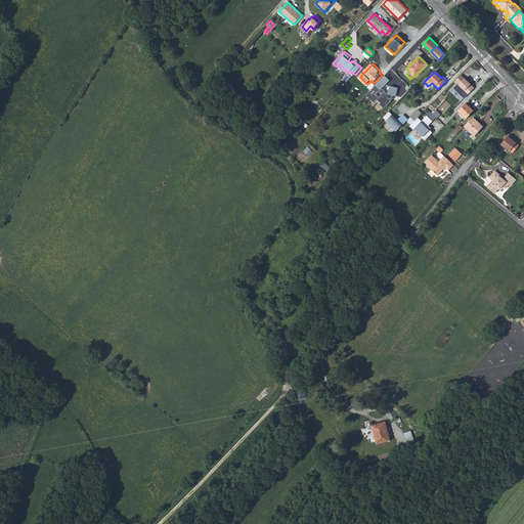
[(389,81),(384,76),(376,85),(365,95),(374,103),(377,100),(381,103),(380,104),(384,108),(387,104),(388,105),(391,101),(390,101),(393,98),(391,97),(393,95),(395,96),(397,88),(390,86),(388,94),(385,93),(385,92),(382,88),(389,81)]
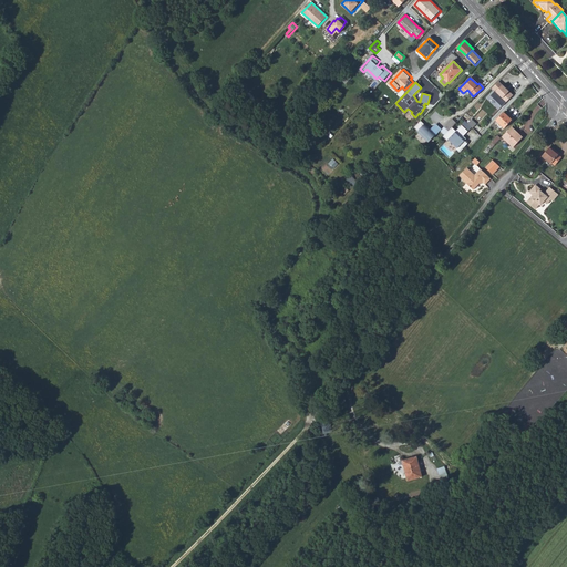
[(513,96),(497,82),(491,89),(494,92),(490,96),(502,107),(513,96)]
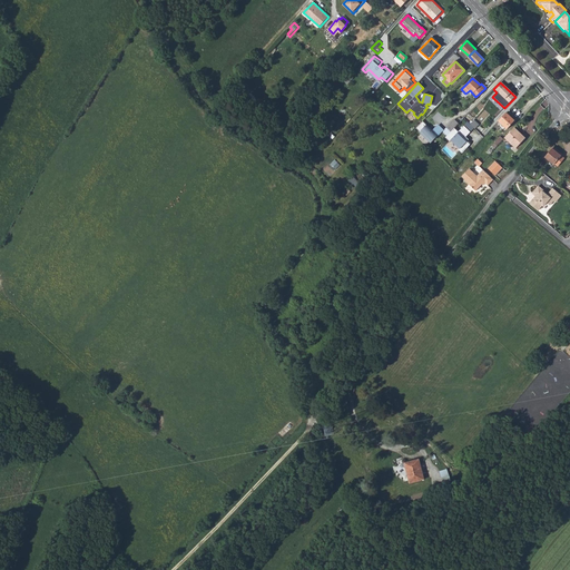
[(514,120),(507,112),(499,120),(507,128),(514,120)]
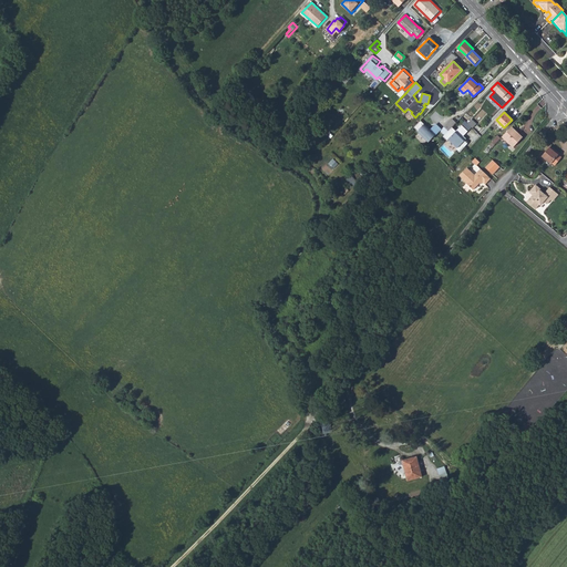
[(444,127),(447,132),(451,129),(455,124),(452,120),(444,127)]
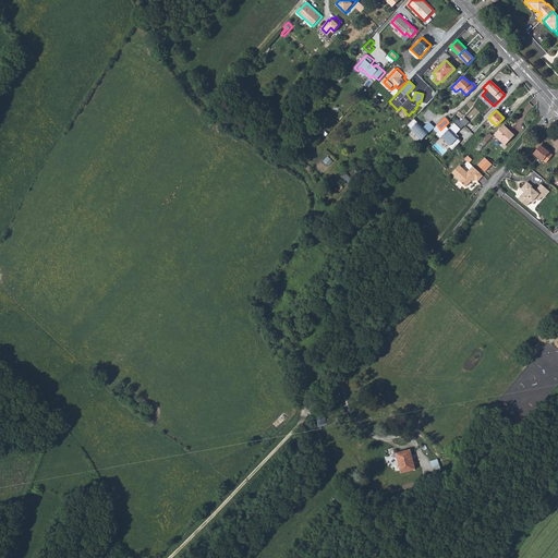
[(428,132),(414,119),(408,125),(422,140),(428,132)]
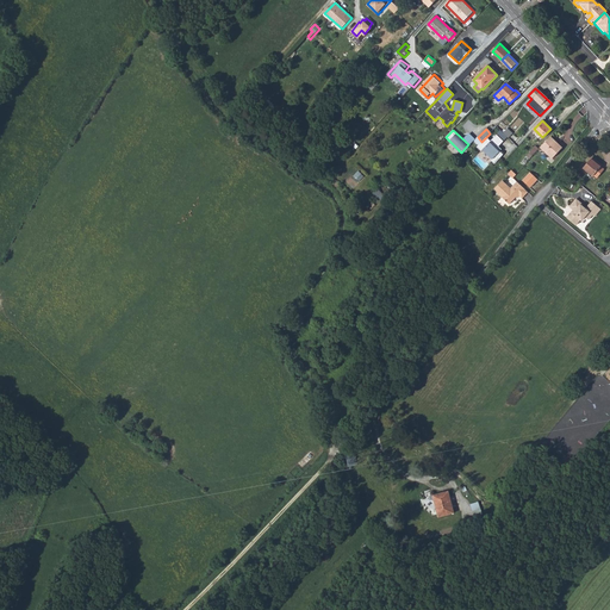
[(490,142),(485,138),(481,142),(486,145),(484,149),(479,144),(478,145),(477,148),(480,151),(481,150),(491,159),(495,155),(498,159),(502,155),(499,151),(500,150),(497,147),(503,142),(496,135),(490,142)]
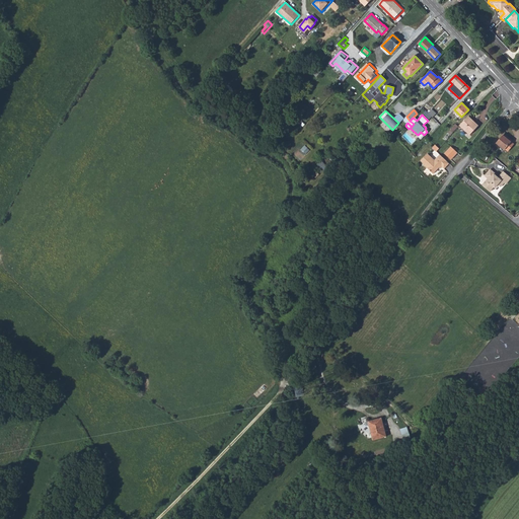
[(478,126),(468,116),(460,125),(470,135),(478,126)]
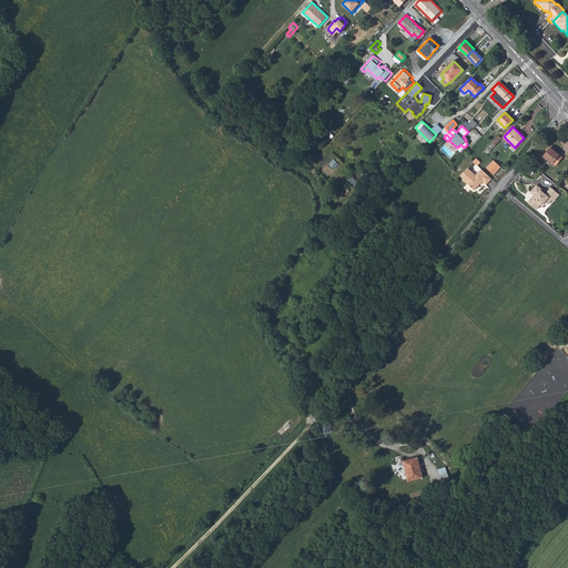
[(501,139),(499,135),(489,145),(493,149),(501,139)]
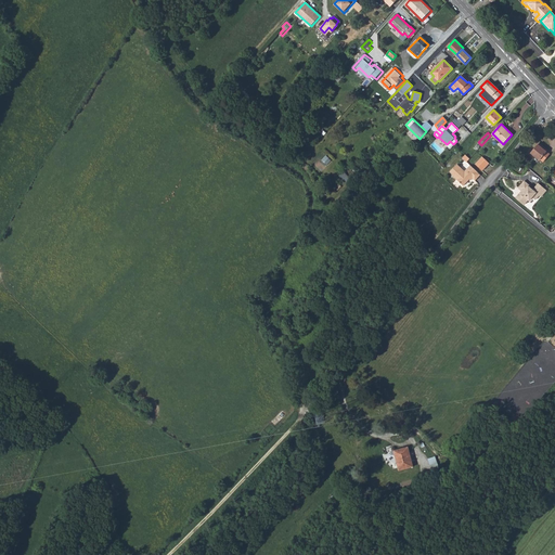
[(542,146),(538,143),(530,153),(536,157),(539,159),(540,160),(540,159),(543,162),(549,154),(541,147),(542,146)]
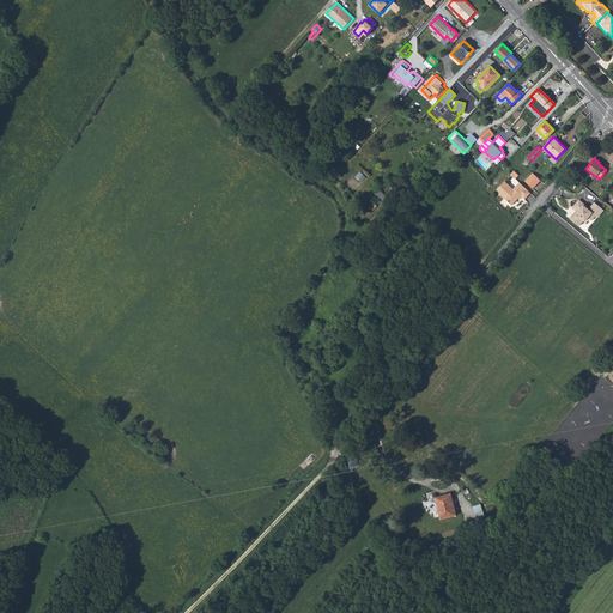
[(533,174),(525,181),(533,189),(540,181),(533,174)]
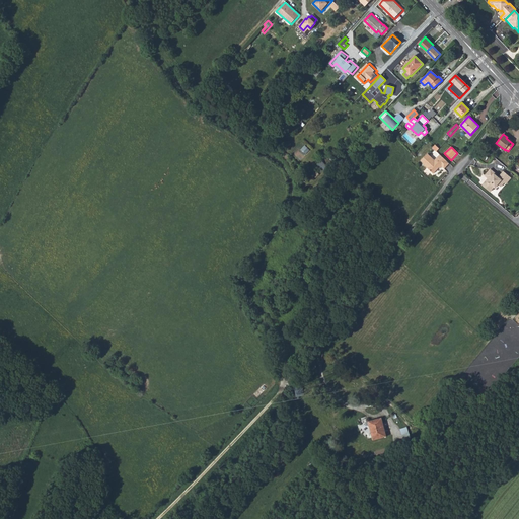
[(438,168),(440,166),(441,167),(443,169),(449,164),(440,155),(434,160),(431,157),(427,153),(421,160),(423,162),(422,164),(424,165),(432,174),(438,168)]
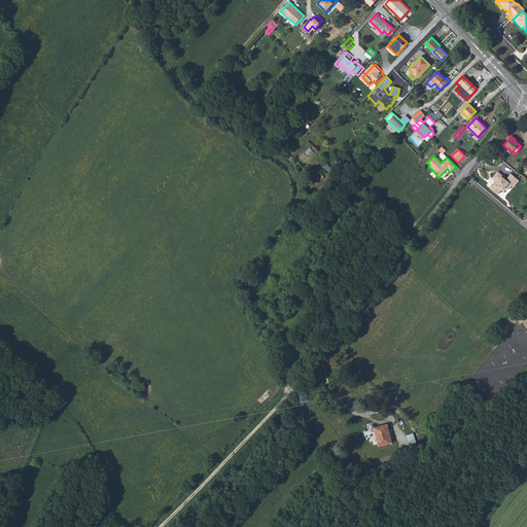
[(498,173),(493,180),(496,183),(494,185),(491,189),(498,196),(502,190),(503,192),(506,188),(510,191),(513,187),(514,185),(516,186),(520,181),(512,175),(506,181),(504,179),(504,177),(498,173)]
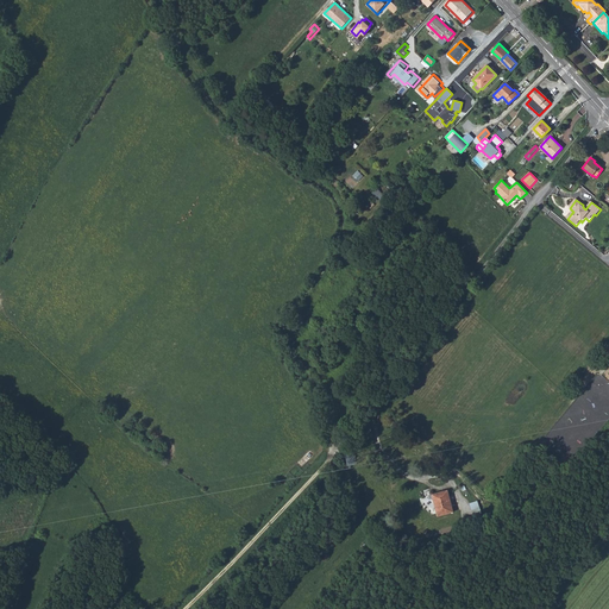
[(338,419),(340,420),(344,416),(350,408),(349,407),(343,413),(338,419)]
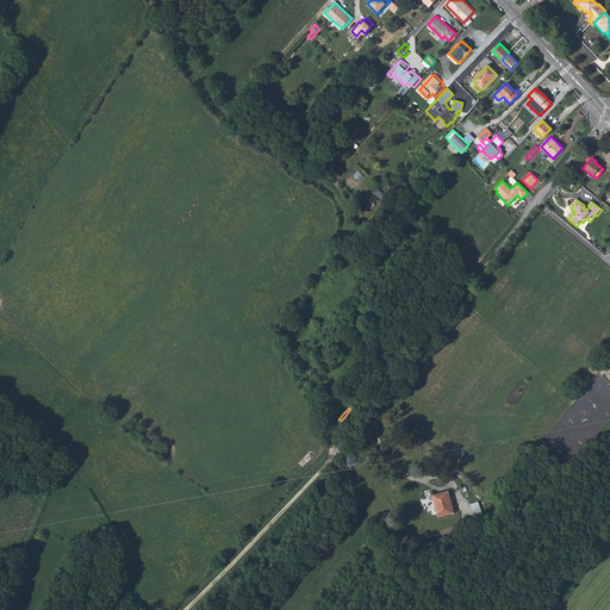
[(355,412),(350,409),(344,417),(341,421),(342,422),(347,416),(349,417),(355,412)]
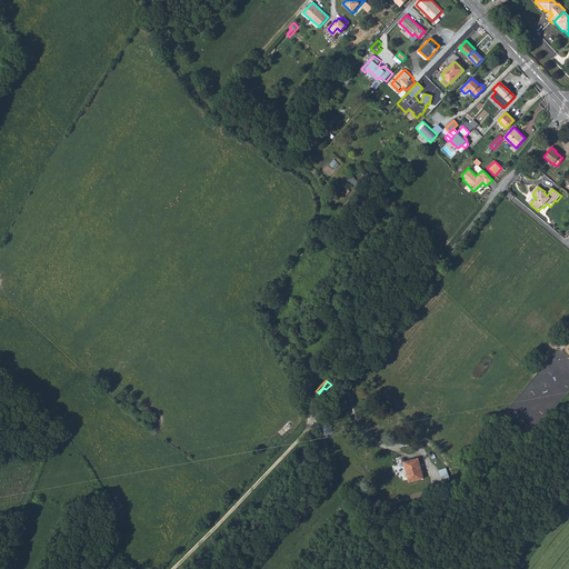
[(423,478),(418,458),(403,462),(409,482),(423,478)]
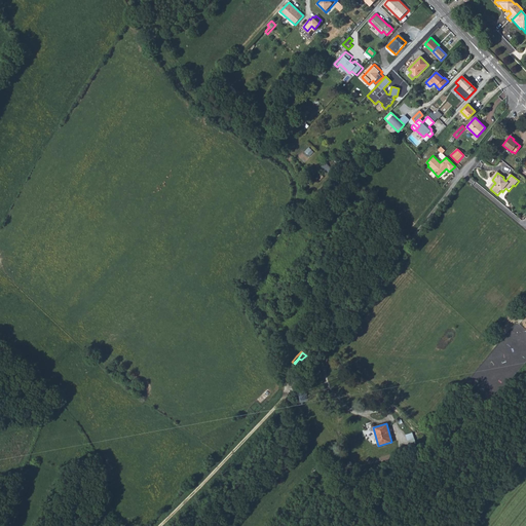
[(409,444),(415,442),(413,431),(407,434),(409,444)]
